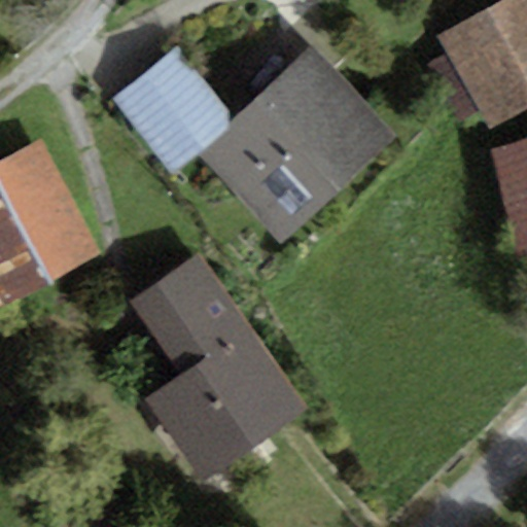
[(490,131),(526,108),(526,0),(498,0),(434,38),(445,56),(480,113),(490,131)]
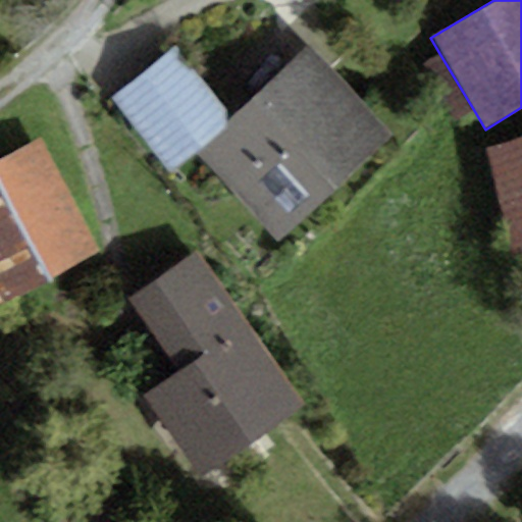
[(279,242),(390,136),(306,48),(231,118),(196,154),(279,242)]
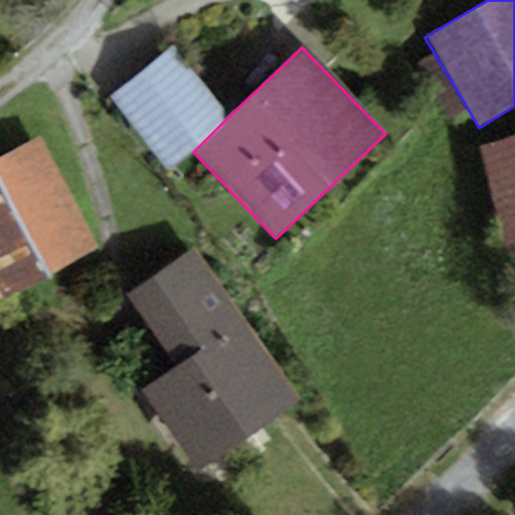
[(111,99),(169,171),(193,152),(228,117),(174,48),(111,99)]
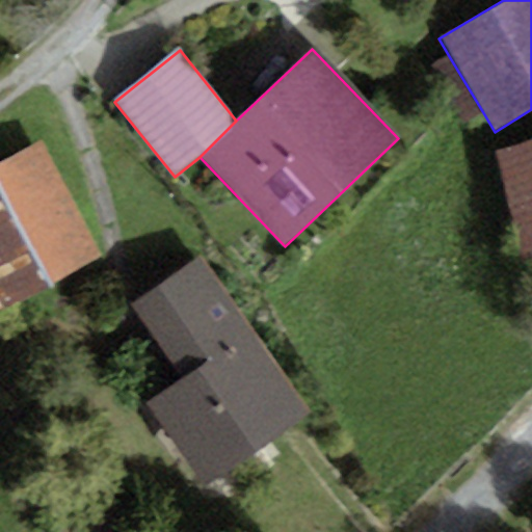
[(484,114),(449,56),(430,68),(466,126),(484,114)]
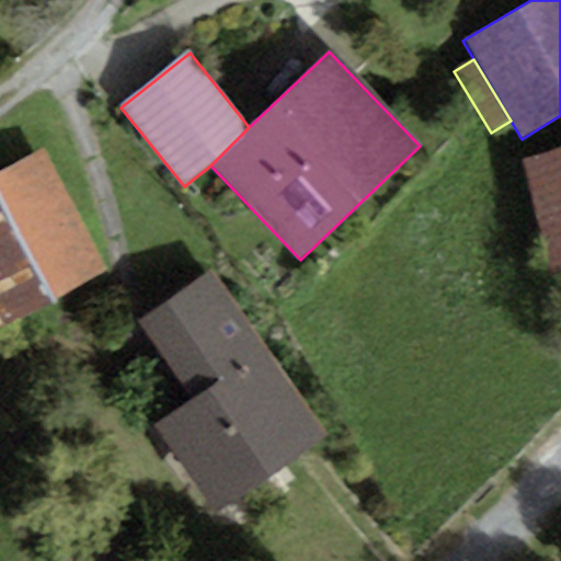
[(560,268),(560,146),(525,158),(552,272),(560,268)]
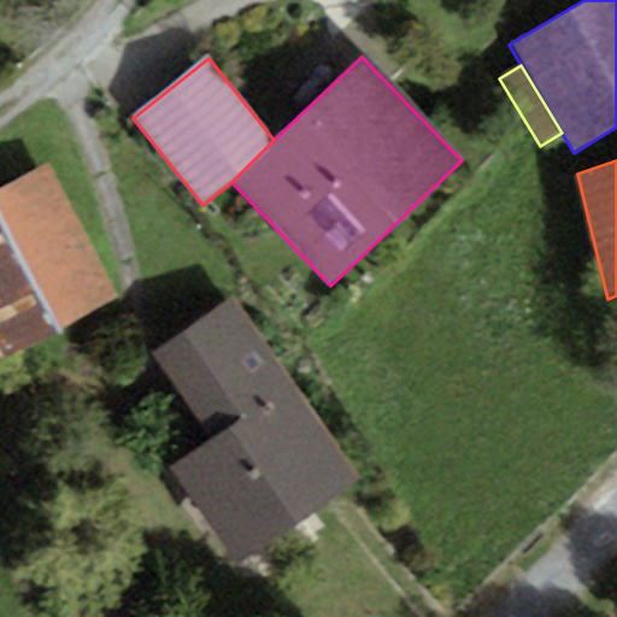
[(121,299),(48,165),(0,191),(0,359),(3,364),(121,299)]
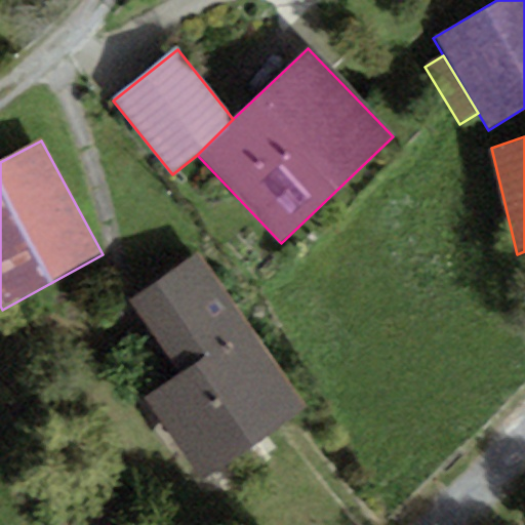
[(147,397),(202,478),(306,408),(252,329),(202,255),(131,303),(180,374),(147,397)]
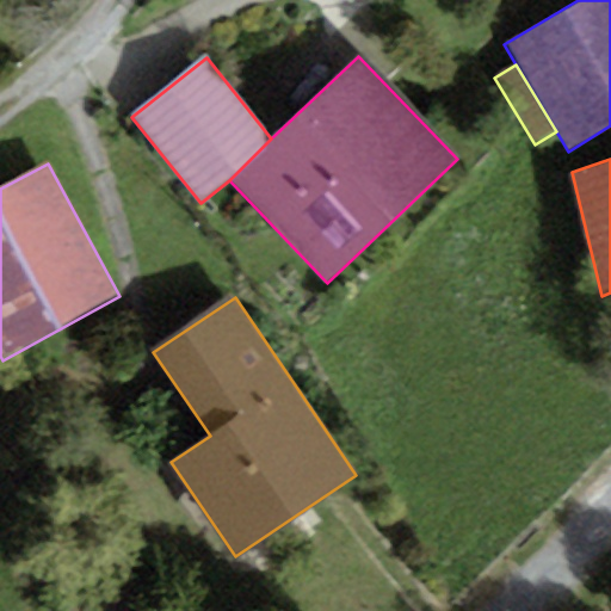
All buildings are outlined.
